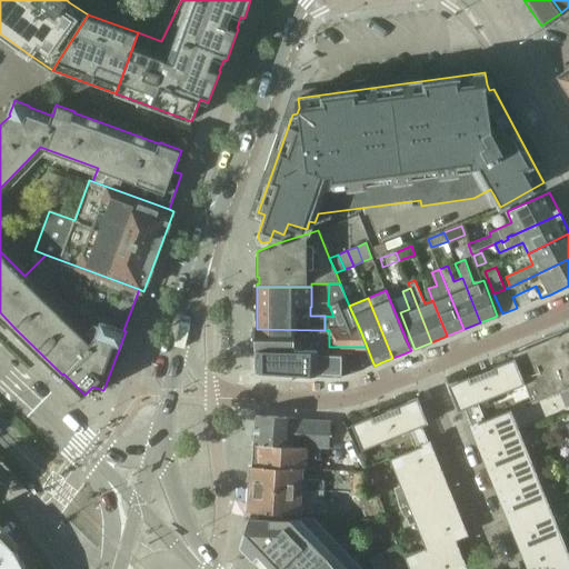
[(257,329),(257,350),(308,350),(308,349),(318,350),(329,351),(329,347),(329,330),(325,330),(257,329)]
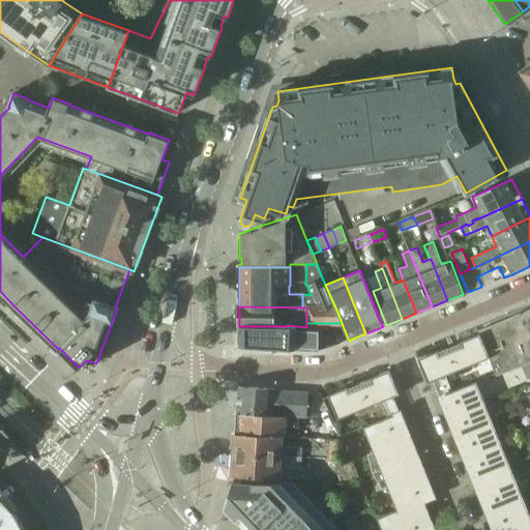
[(529,313),(479,333),(490,357),(497,376),(529,363),(529,362),(529,313)]
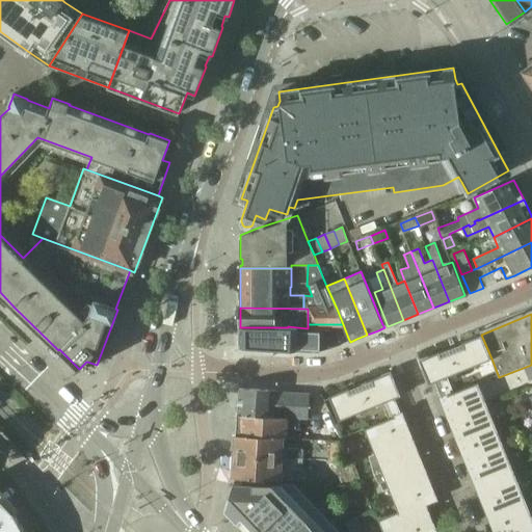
[(239,347),(239,348),(295,351),(297,327),(288,326),(288,327),(240,327),(239,347)]
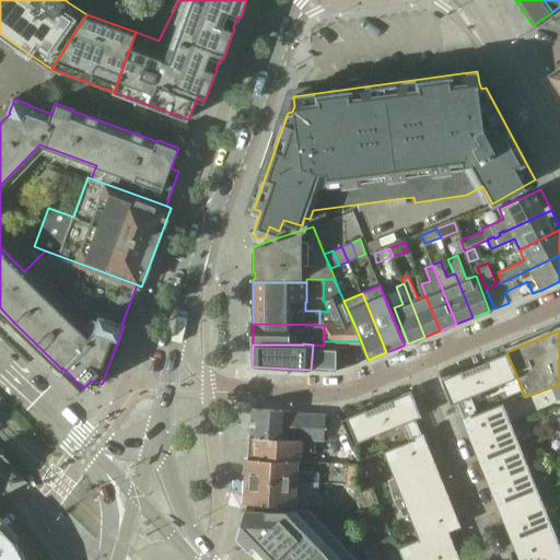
[(313,345),(311,370),(336,371),(338,347),(324,346),(313,345)]
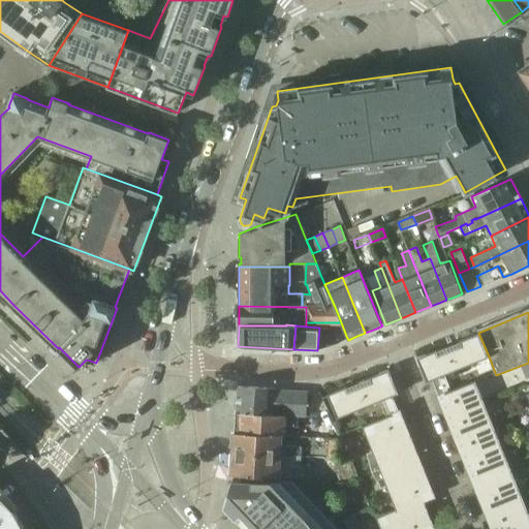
[(433,379),(445,374),(489,356),(478,333),(460,341),(461,346),(457,348),(455,343),(417,358),(427,381),(433,379)]
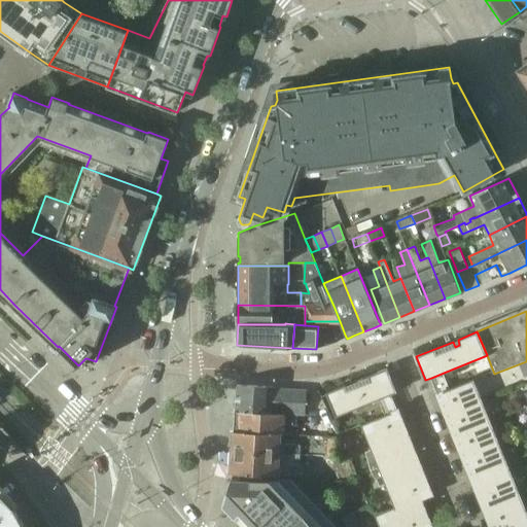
[(379,399),(391,394),(397,392),(387,367),(350,383),(352,388),(347,390),(345,385),(326,392),(336,416),(379,399)]
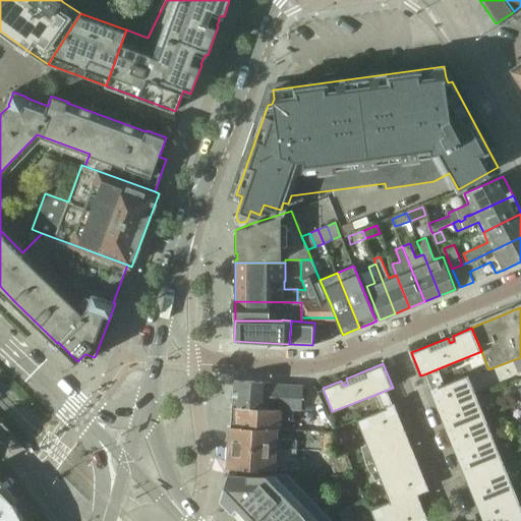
[(426,373),(432,389),(445,384),(439,368),(426,373)]
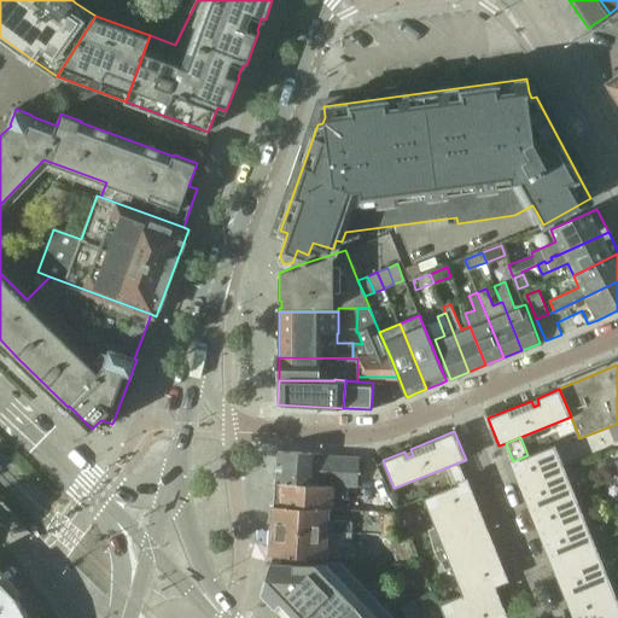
[(555,444),(528,455),(513,461),(523,487),(565,468),(555,444)]
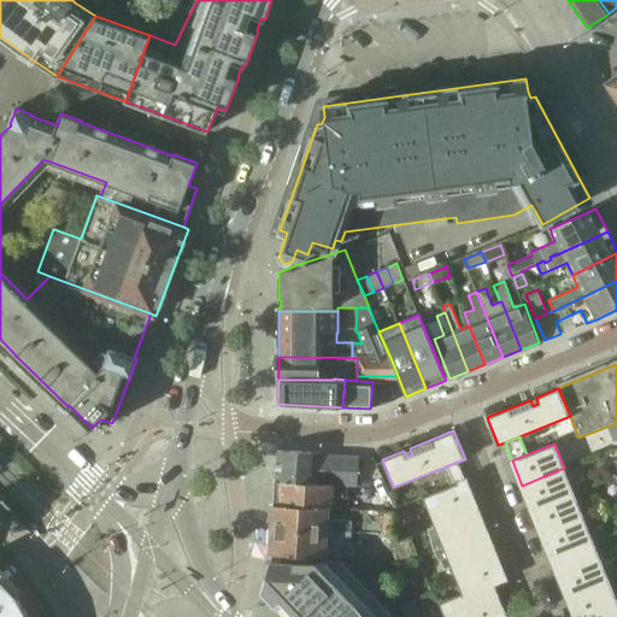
[(276,481),(348,486),(358,486),(359,456),(278,450),(276,481)]
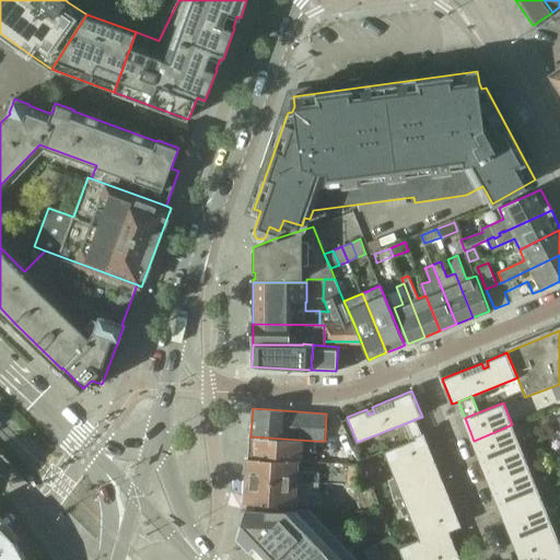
[(416,419),(403,424),(409,441),(422,435),(416,419)]
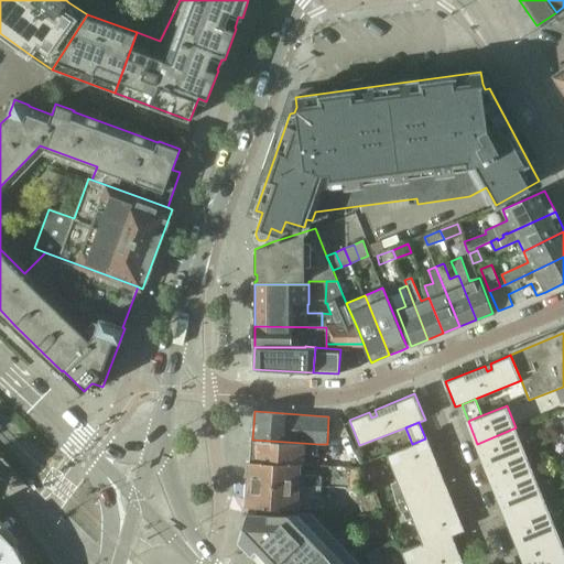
[(477,444),(486,466),(524,451),(516,427),(477,444)]
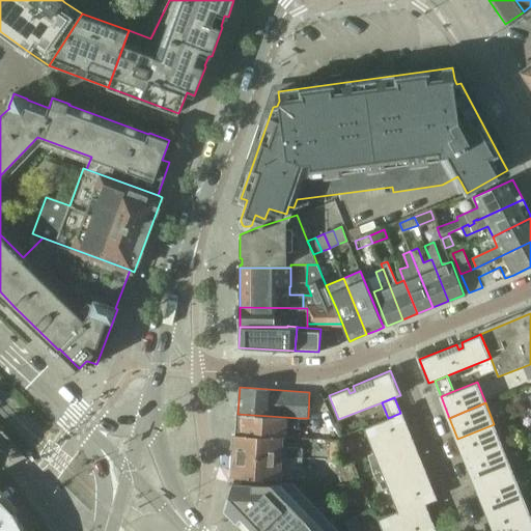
[(417,454),(400,413),(388,418),(364,427),(381,469),(417,454)]
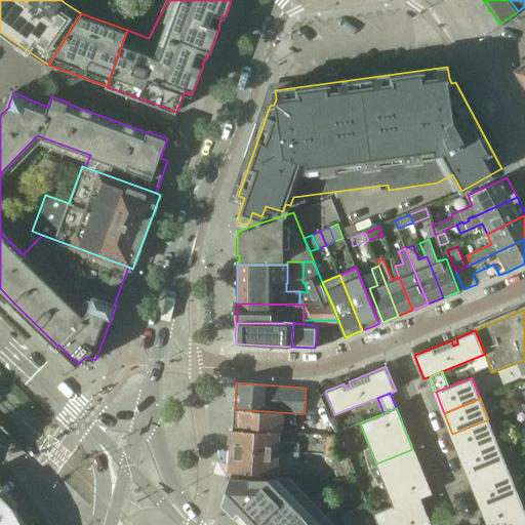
[(295,423),(296,413),(235,409),(234,429),(284,432),(284,422),(295,423)]
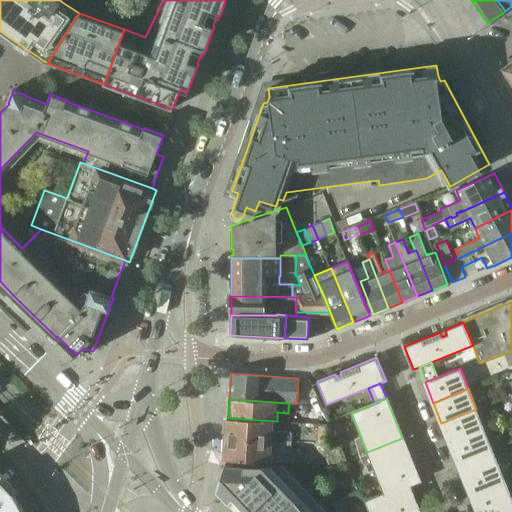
[(476,409),(441,423),(449,443),(484,429),(476,409)]
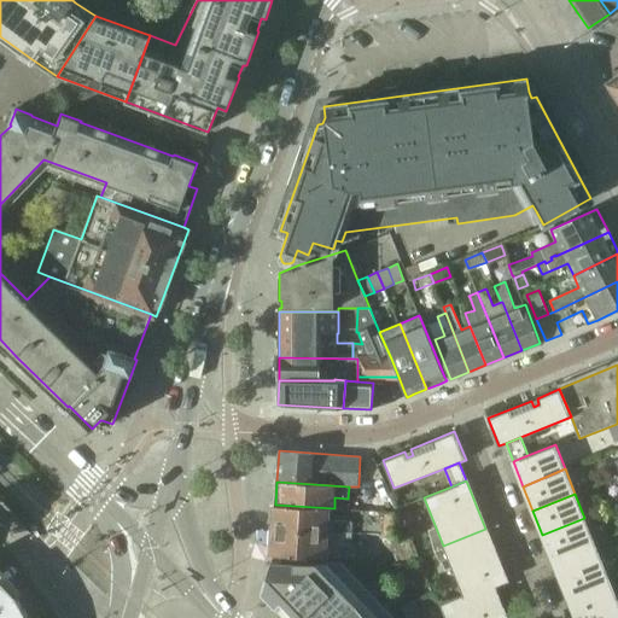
[(270,516),(270,529),(353,534),(354,522),(330,520),(331,509),(334,509),(334,508),(275,505),(275,512),(270,516)]
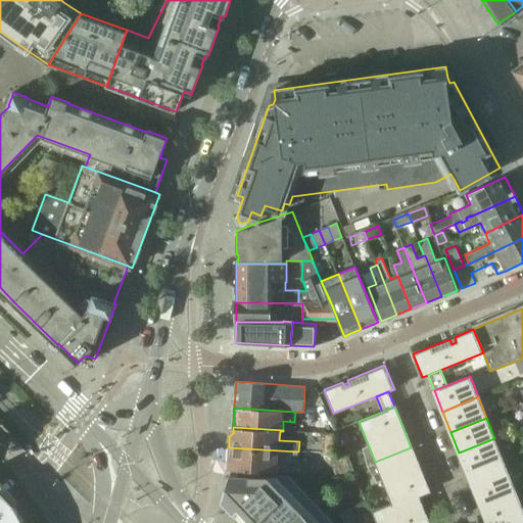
[(324,454),(345,455),(347,455),(338,435),(326,434),(324,454)]
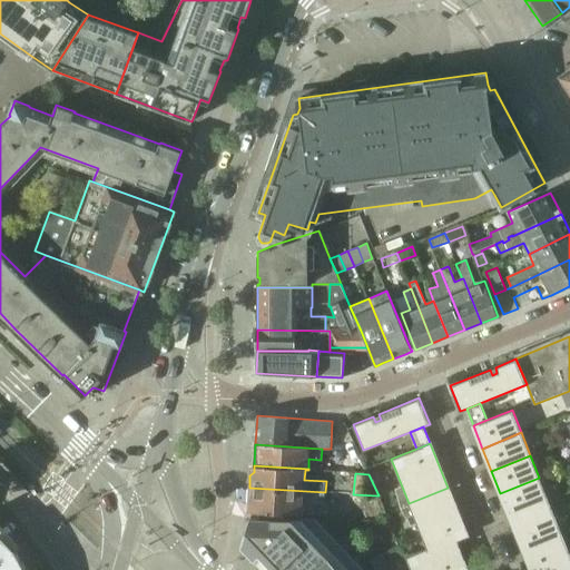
[(500,493),(510,517),(527,510),(529,516),(534,513),(537,519),(553,512),(550,503),(539,478),(500,493)]
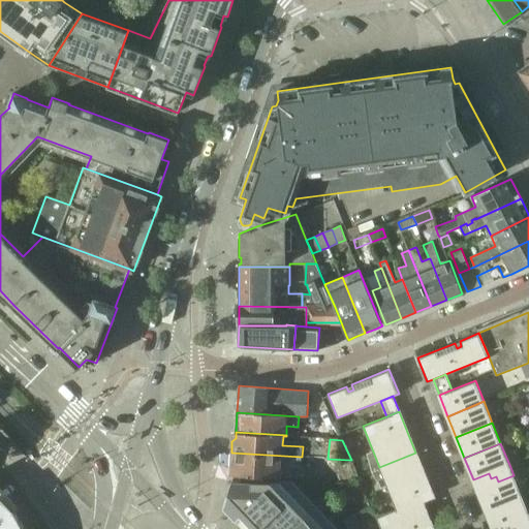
[(302,457),(231,453),(230,464),(234,468),(234,473),(301,477),(302,466),(302,457)]
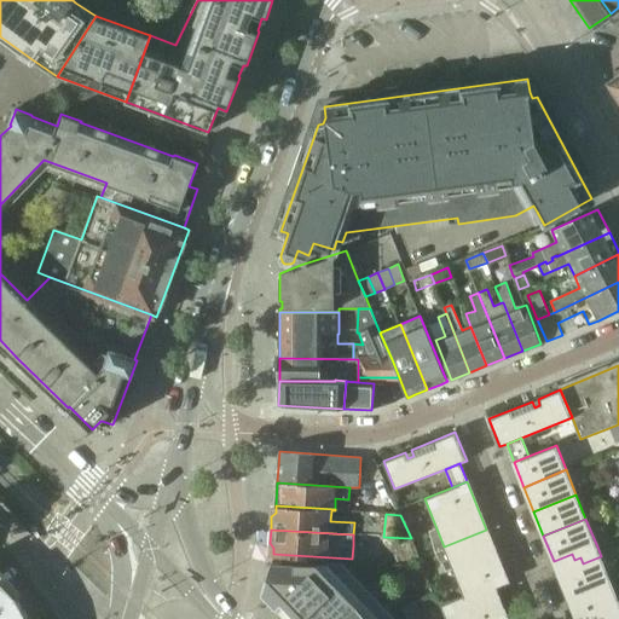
[(487,585),(487,588),(507,580),(486,530),(444,547),(464,595),(487,585)]
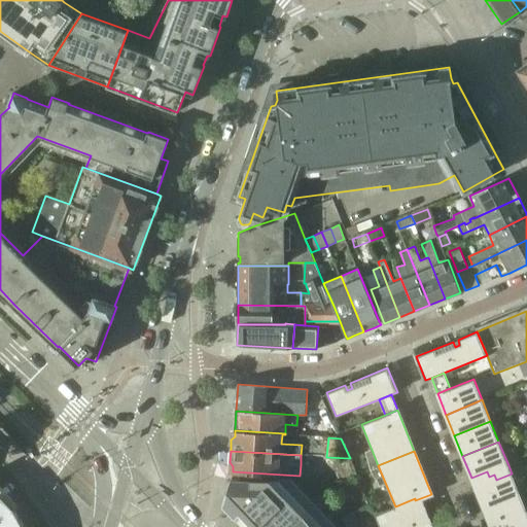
[(348,459),(329,464),(336,482),(353,477),(348,459)]
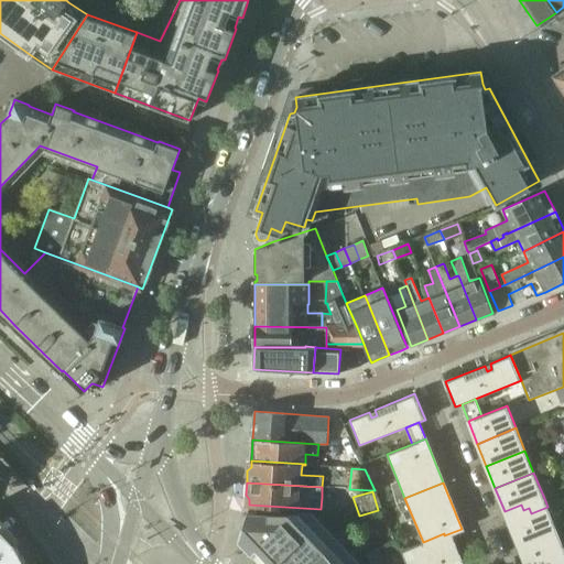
[(521,505),(505,511),(506,513),(507,517),(509,522),(518,545),(556,529),(548,507),(531,513),(529,508),(523,510),(521,505)]
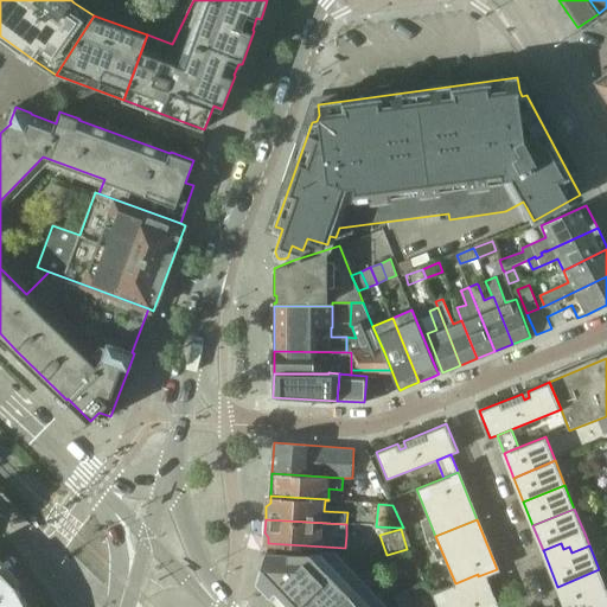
[(363,606),(330,572),(342,561),(343,560),(336,553),(267,550),(256,581),(280,606),(363,606)]
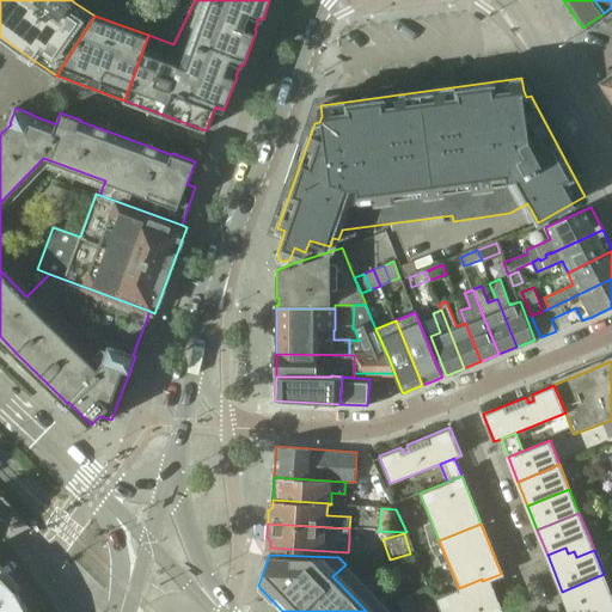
[(0,611),(28,611),(17,591),(20,587),(0,564),(0,611)]
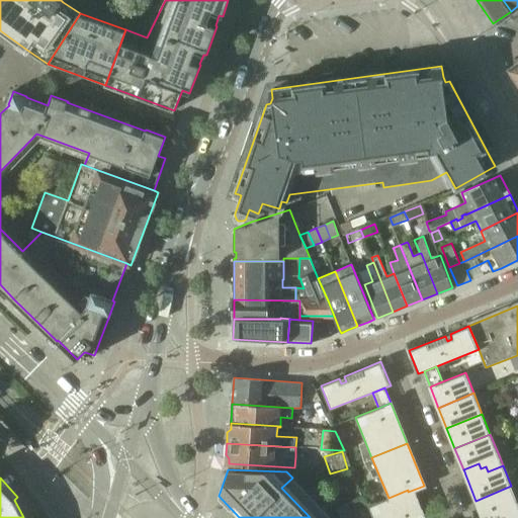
[(517,503),(511,486),(476,501),(483,517),(492,517),(517,507),(517,503)]
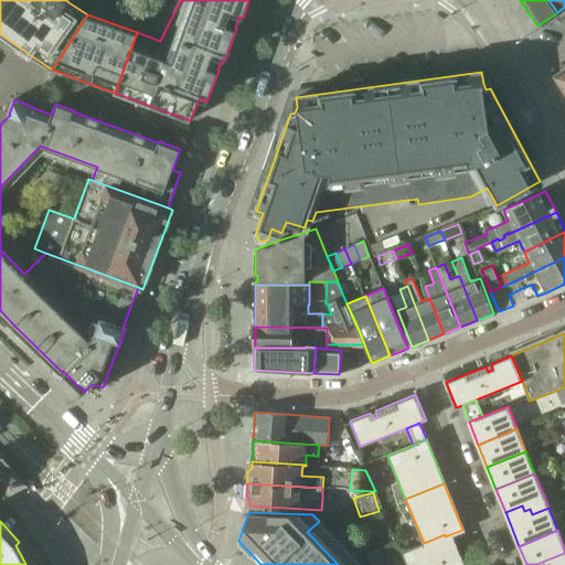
[(445,534),(424,543),(403,552),(407,564),(462,564),(455,545),(450,547),(445,536),(445,534)]
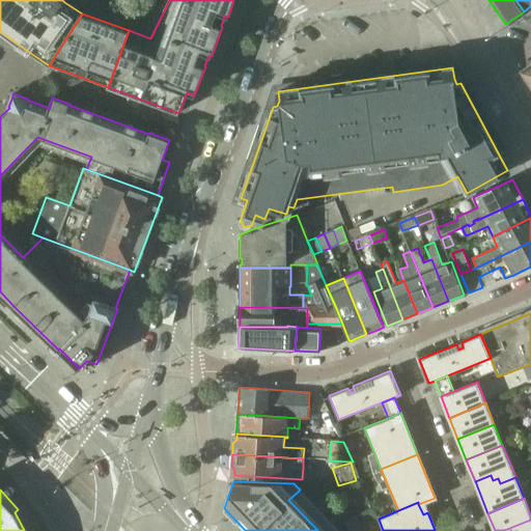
[(363,530),(358,515),(345,521),(348,530),(363,530)]
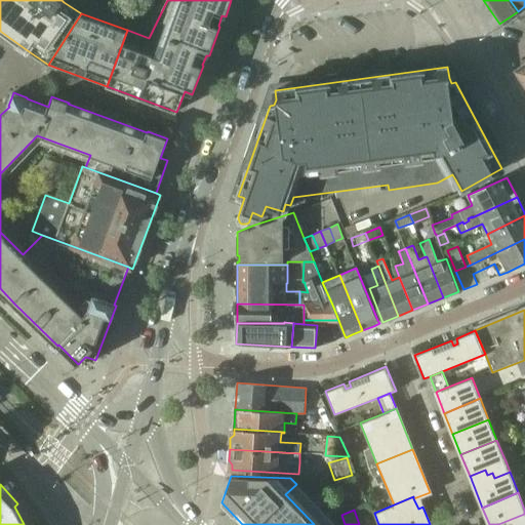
[(524,524),(524,514),(498,524),(524,524)]
